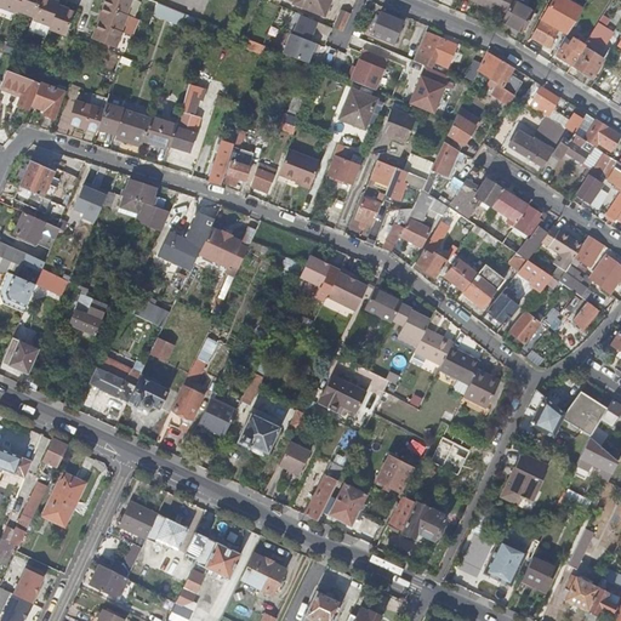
[(36,0),(35,4),(34,6),(51,13),(56,0),(36,0)]
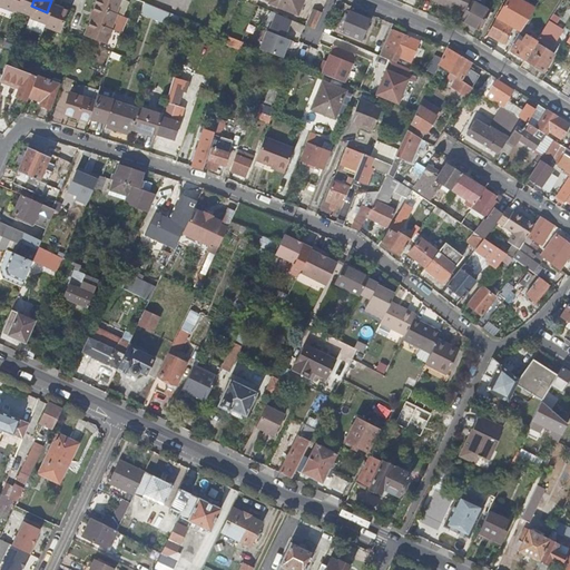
[(51,0),(47,12),(46,15),(61,21),(69,0),(51,0)]
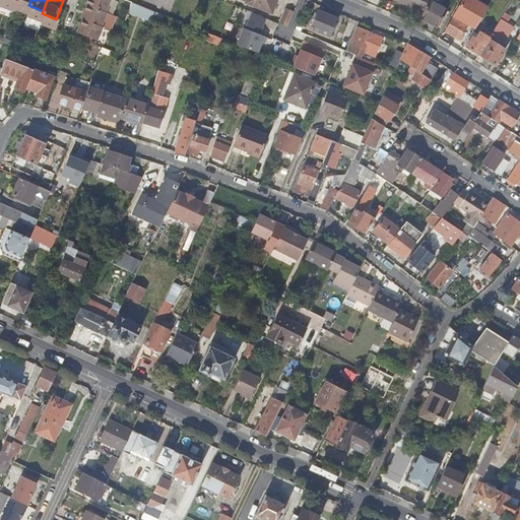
[(84,0),(83,4),(84,5),(103,11),(106,0),(84,0)]
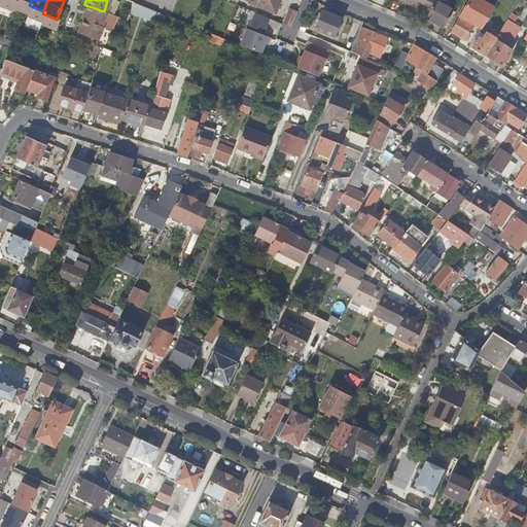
[(249,0),(248,4),(272,14),(277,2),(276,2),(276,0),(249,0)]
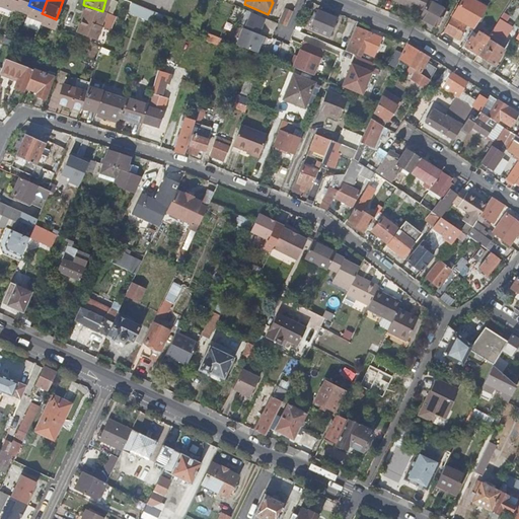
[(388,0),(420,14),(426,0),(388,0)]
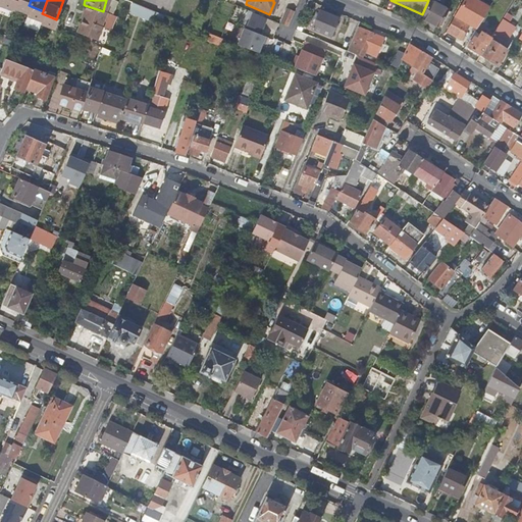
[(421,18),(438,29),(449,11),(431,1),(421,18)]
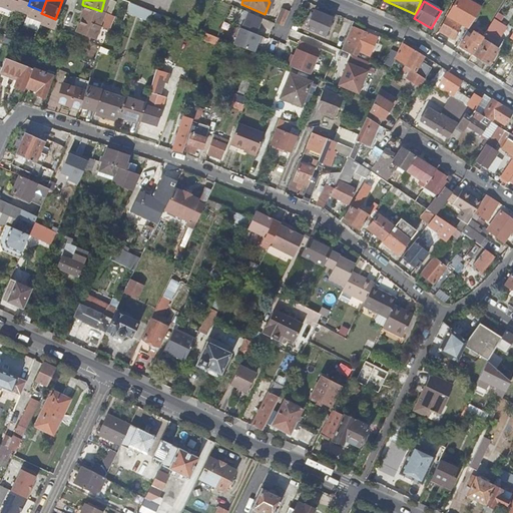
[(149,20),(149,18),(151,11),(130,2),(129,6),(127,11),(149,20)]
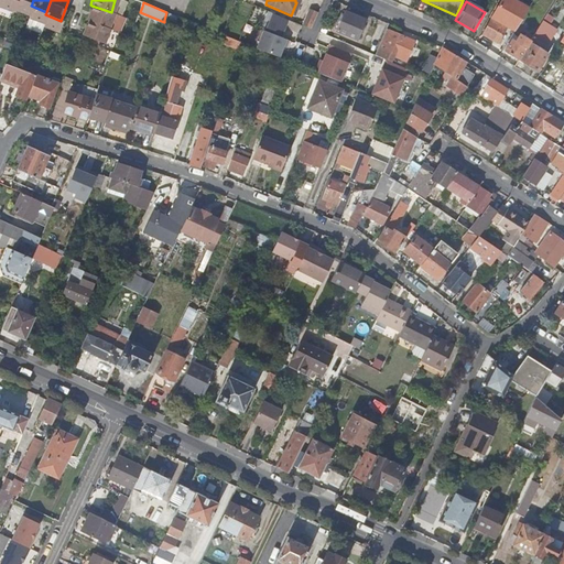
[(498,2),(489,18),(491,19),(481,35),(497,44),(507,28),(495,21),(503,6),(498,2)]
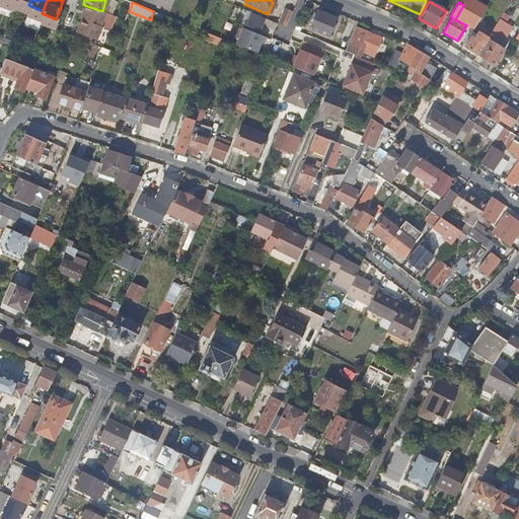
[(79,18),(80,19),(99,26),(103,12),(102,11),(84,5),(79,18)]
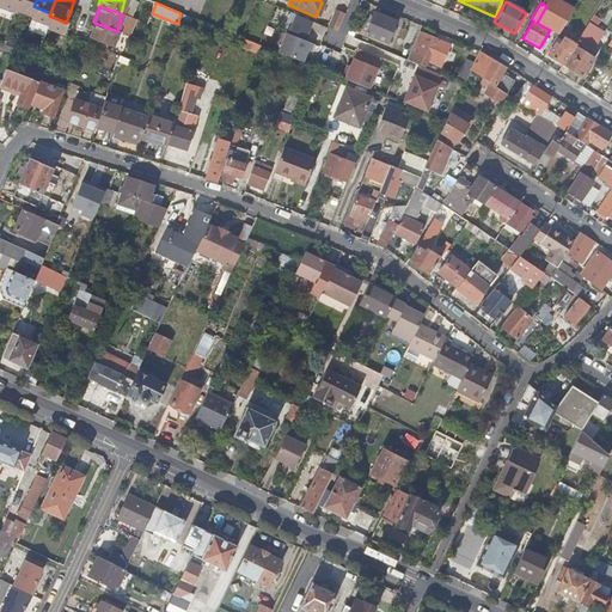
[(336,8),(329,25),(338,30),(346,12),(336,8)]
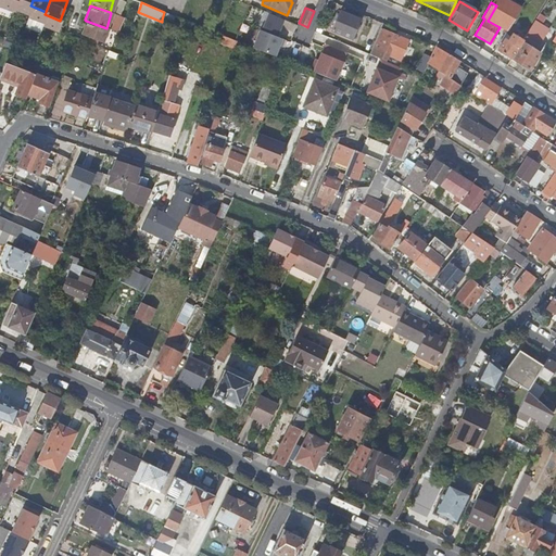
[(171,23),(174,16),(164,12),(162,20),(171,23)]
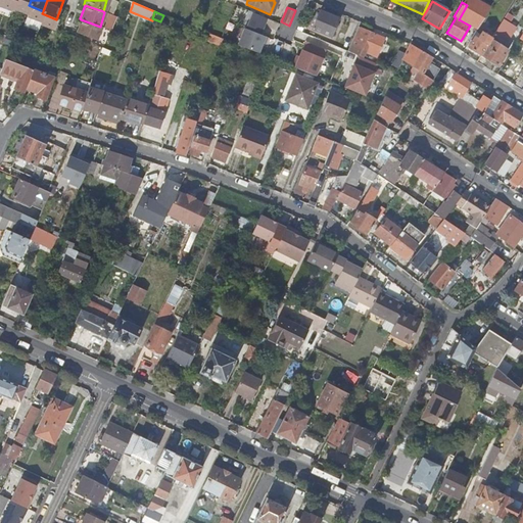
[(320,11),(312,30),(330,38),(337,19),(320,11)]
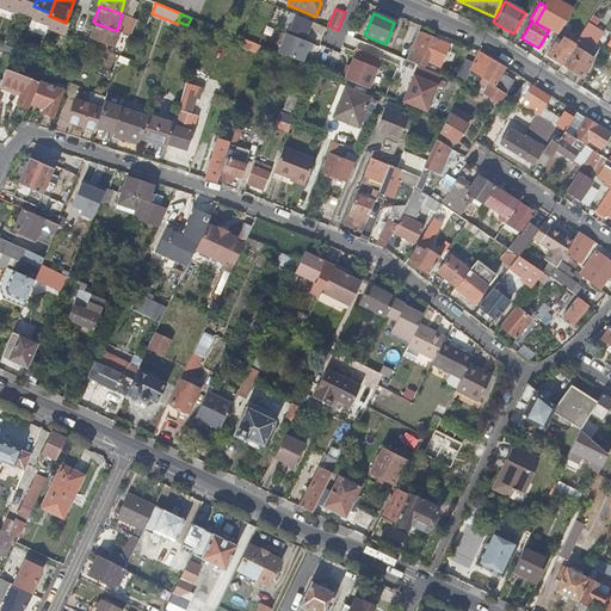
[(296,14),(288,32),(306,39),(313,20),(296,14)]
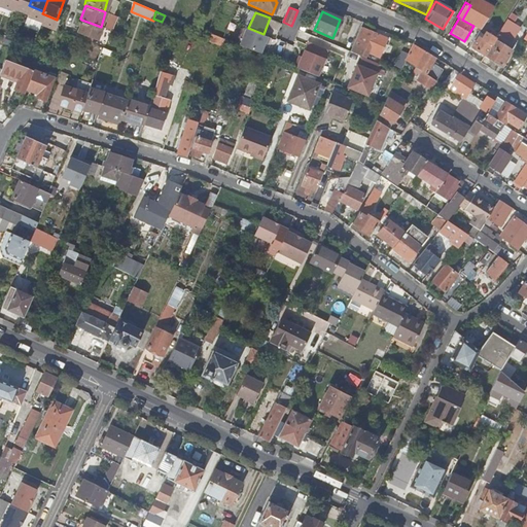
[(101,27),(81,20),(76,33),(96,41),(102,28),(101,27)]
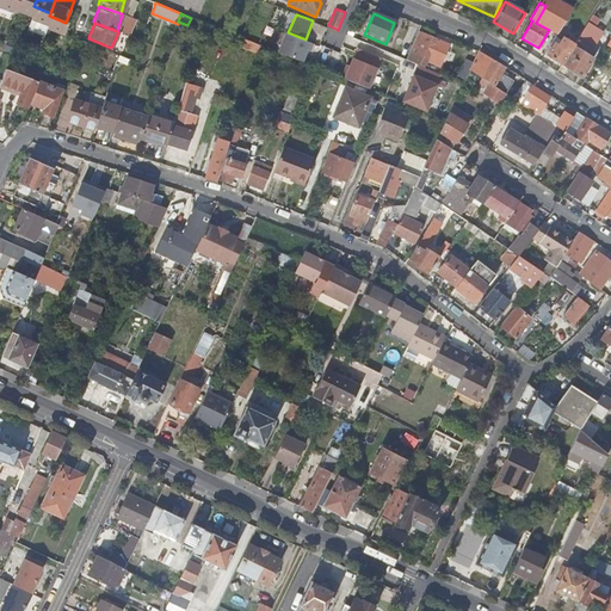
[(288,32),(285,32),(278,51),(304,61),(312,42),(306,39),(288,32)]
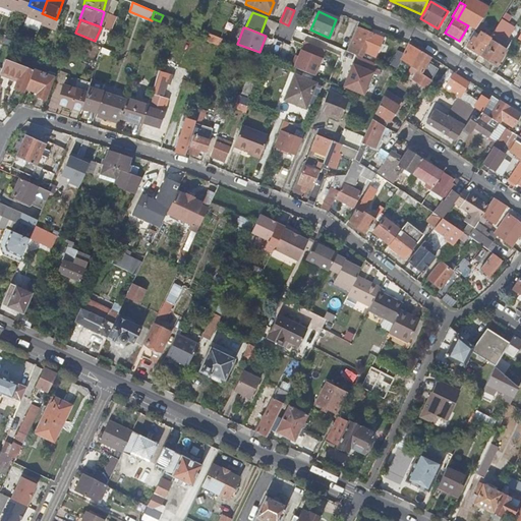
[(347,53),(361,59),(366,47),(378,52),(381,44),(373,41),(375,36),(356,29),(352,40),(347,53)]
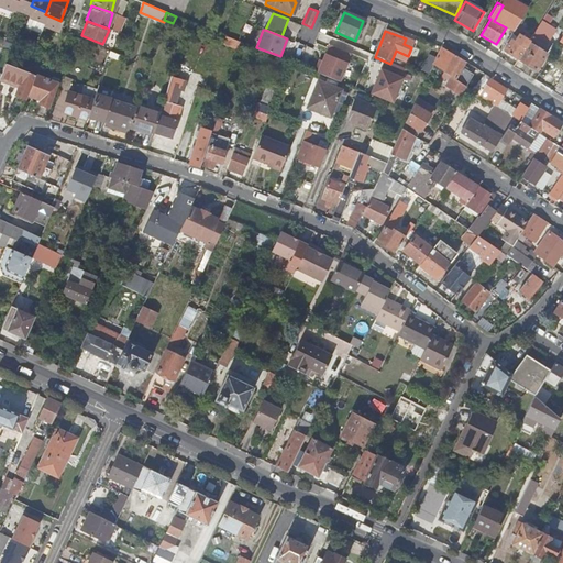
[(241,43),(225,36),(222,44),(238,51),(241,43)]
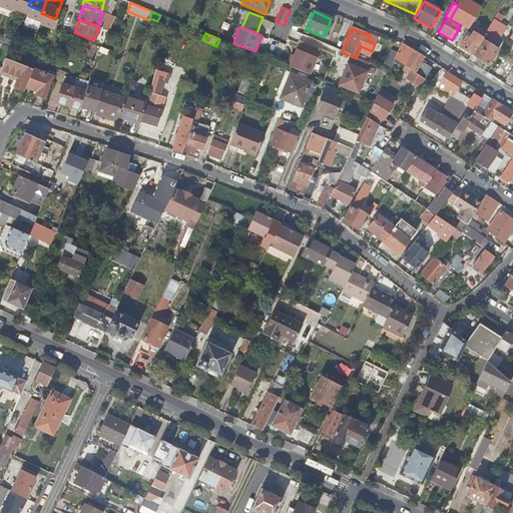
[(460,47),(472,55),(481,40),(482,38),(473,33),(469,40),(466,37),(460,47)]
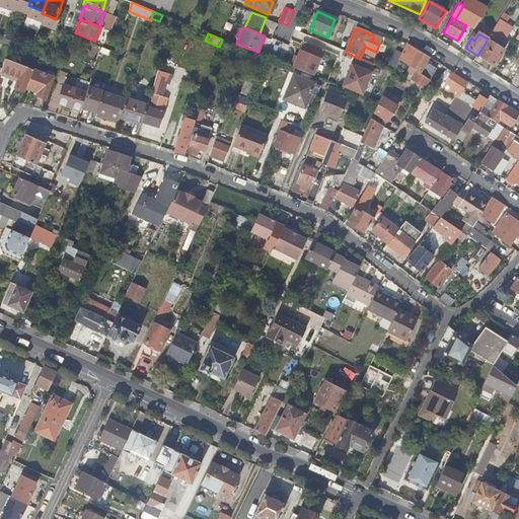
[(336,49),(346,53),(351,40),(345,36),(342,43),(339,42),(336,49)]
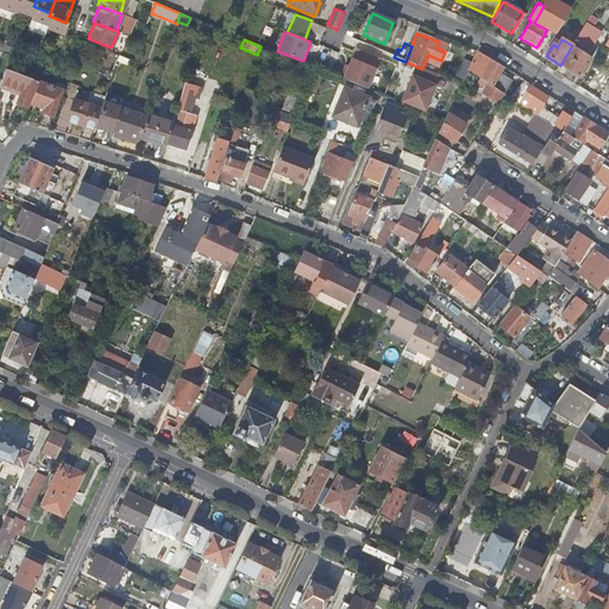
[(571,48),(560,66),(579,77),(591,60),(586,56),(579,52),(571,48)]
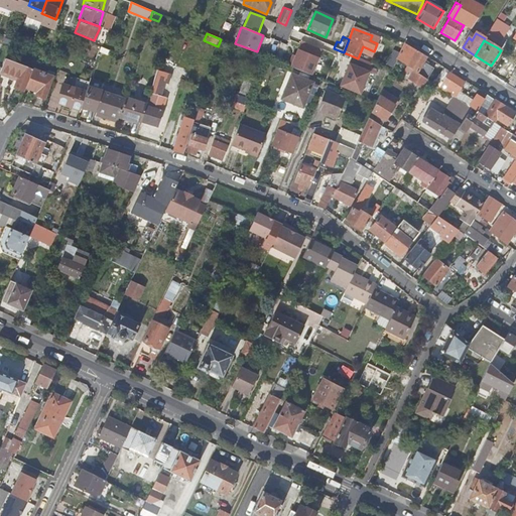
[(404,44),(396,60),(404,66),(417,73),(426,57),(416,52),(404,44)]
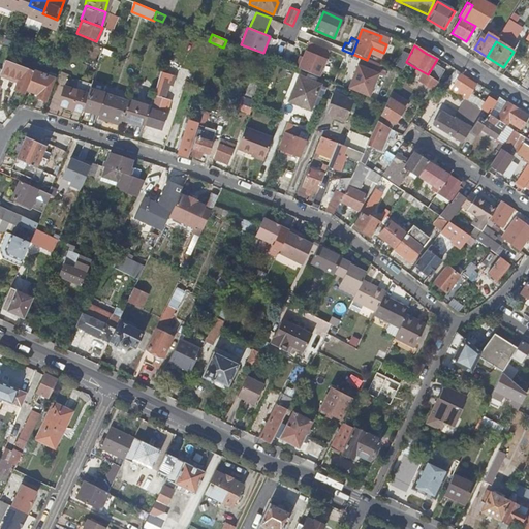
[(307,49),(300,67),(319,75),(327,57),(307,49)]
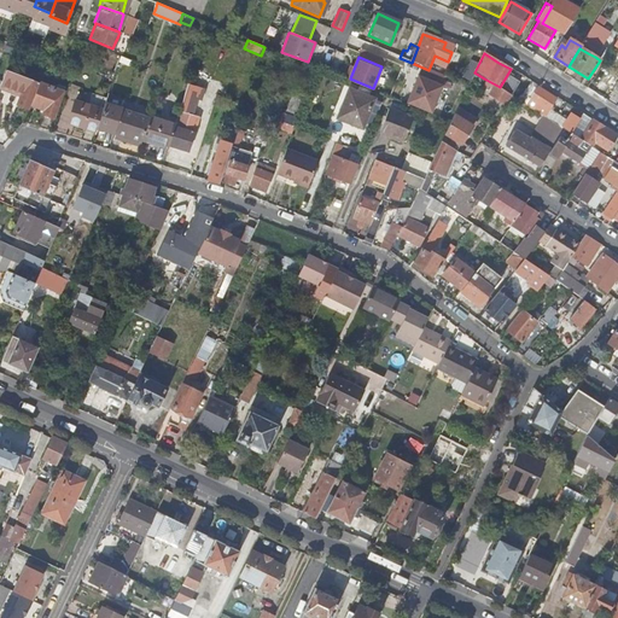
[(6,71),(0,87),(25,97),(24,99),(21,98),(17,105),(29,110),(30,104),(33,98),(39,83),(6,71)]
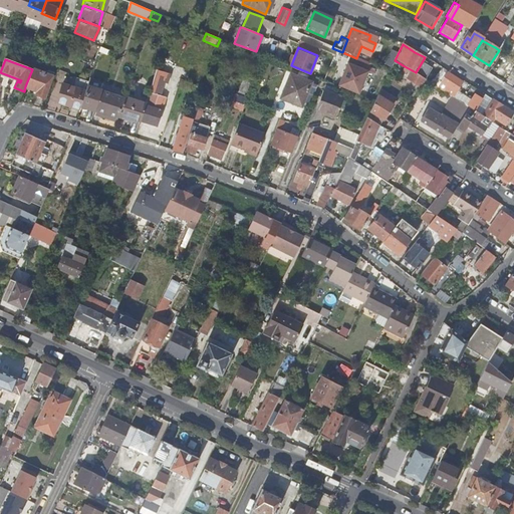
[(369,69),(349,61),(339,85),(360,93),(369,69)]
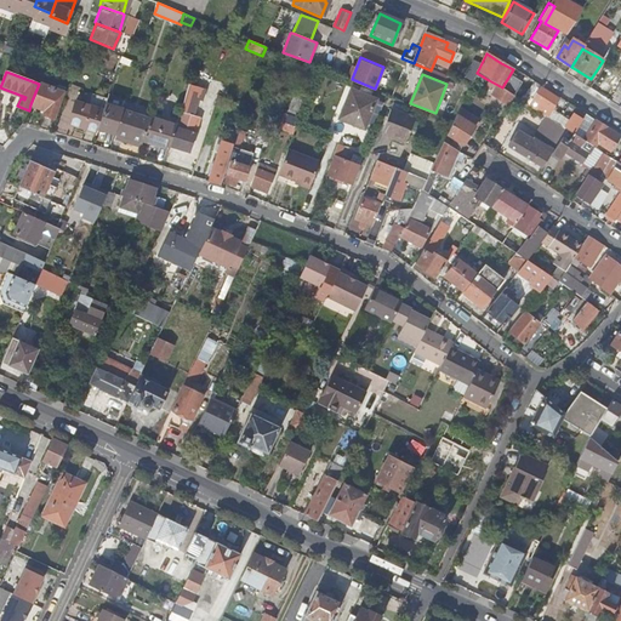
[(540,87),(534,83),(522,102),(529,106),(539,89),(540,87)]
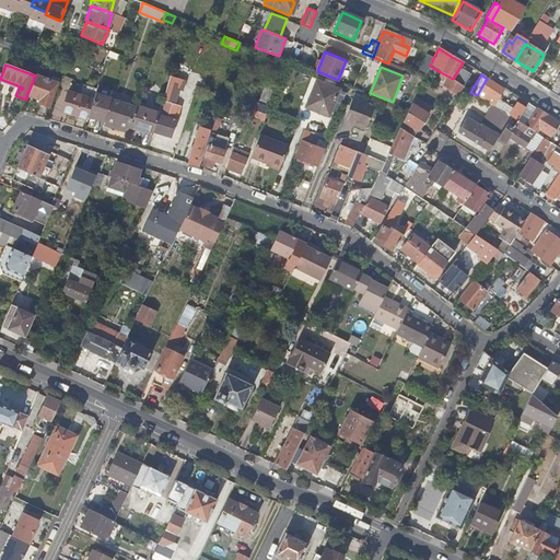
[(30,89),(27,94),(41,100),(39,103),(48,106),(58,83),(35,76),(30,89)]
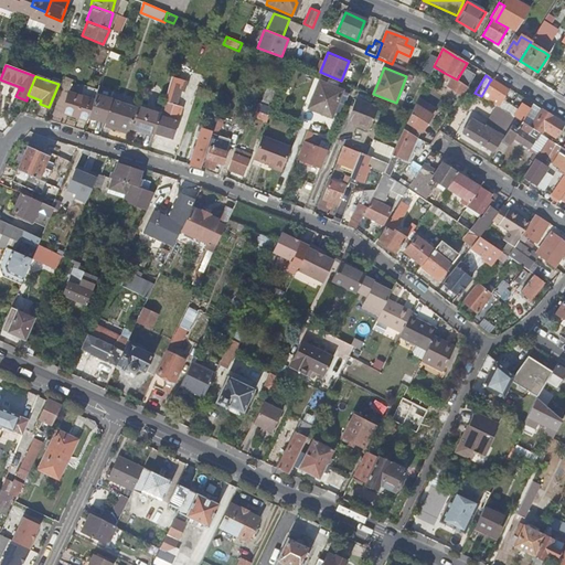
[(468,88),(452,78),(447,87),(462,97),(468,88)]
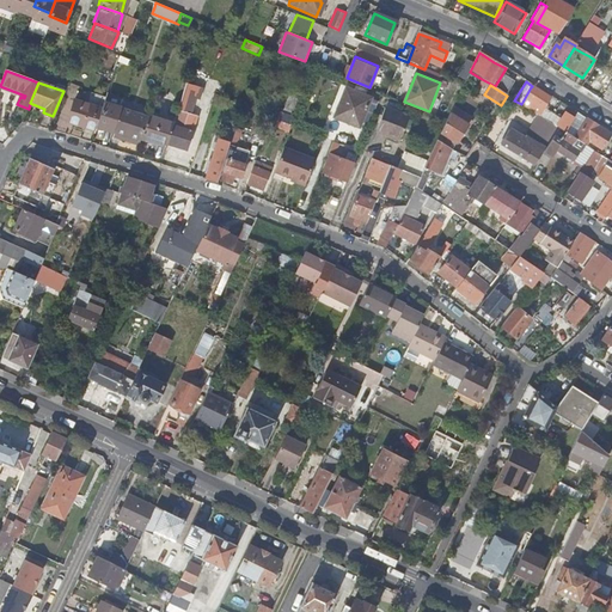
[(0,86),(0,89),(20,97),(24,98),(25,96),(0,86)]
